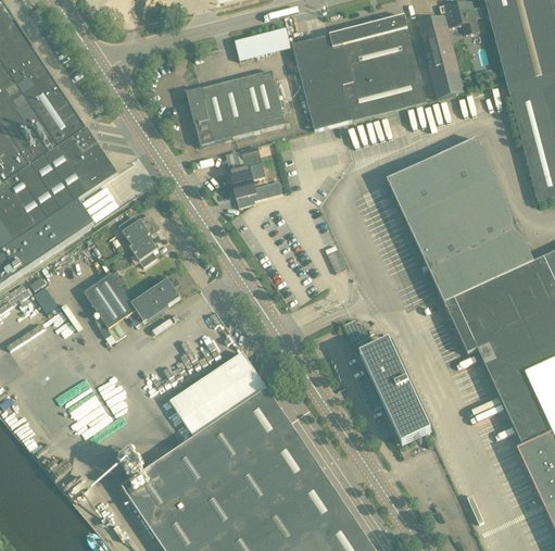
[(78,198),(113,175),(117,172),(86,126),(32,46),(33,46),(2,0),(0,0),(0,283),(93,222),(78,198)]
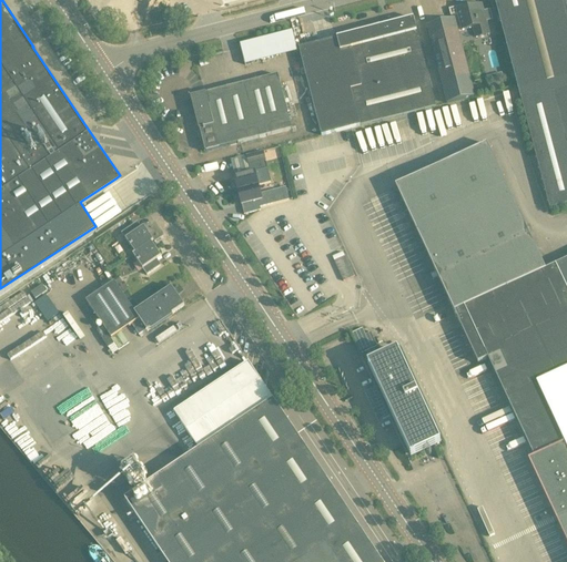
[(457,9),(461,26),(472,22),(474,32),(487,29),(481,0),(464,3),(464,0),(447,4),(449,11),(457,9)]
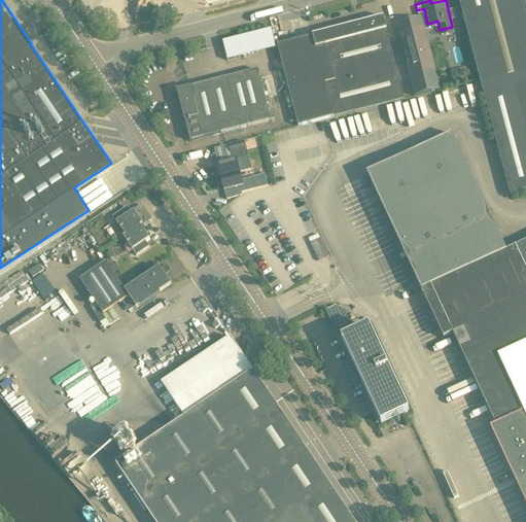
[(458,0),(509,189),(525,185),(525,0),(458,0)]
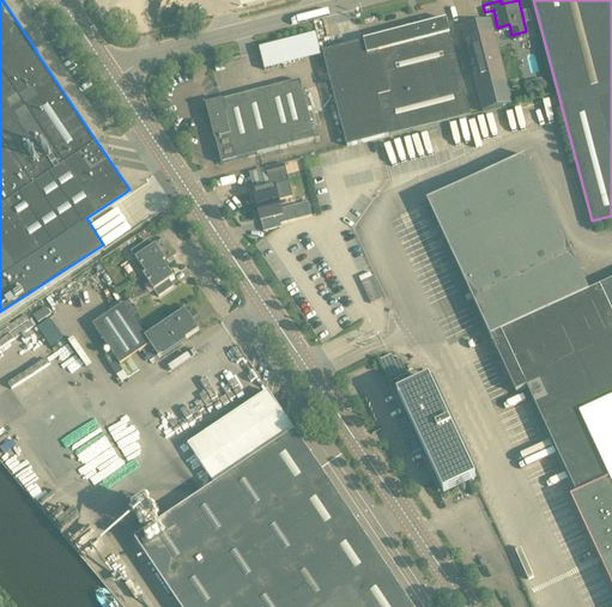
[(346,143),(470,110),(444,14),(420,22),(422,24),(411,26),(410,24),(363,36),(322,47),(346,143)]
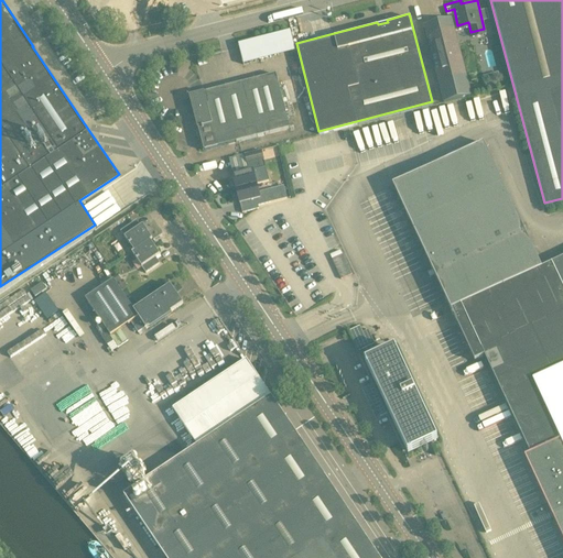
[(471,91),(451,14),(423,21),(443,98),(471,91)]
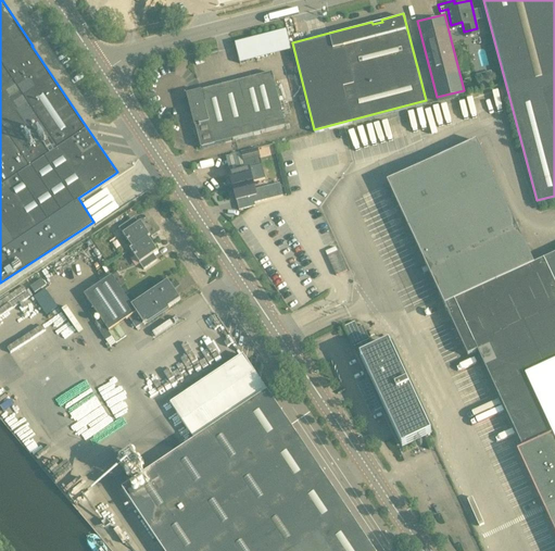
[(185,90),(200,145),(285,123),(270,70),(200,87),(185,90)]
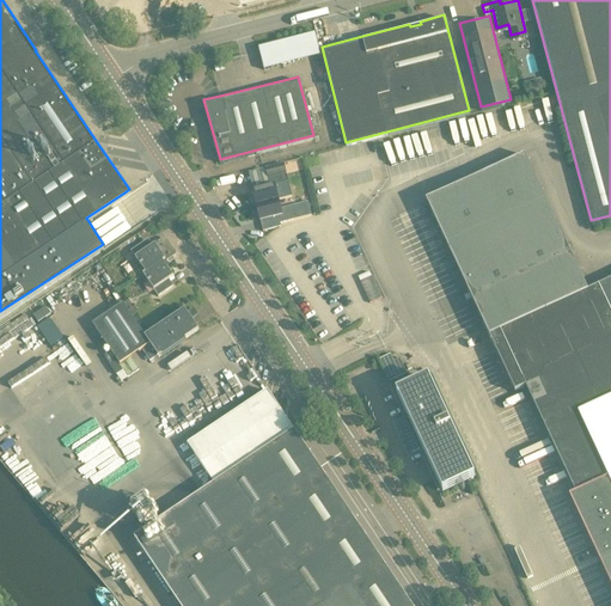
[(599,558),(610,582),(610,274),(587,286),(524,151),(426,196),(486,326),(452,342),(460,359),(494,343),(514,387),(525,383),(575,490),(569,493),(599,558)]
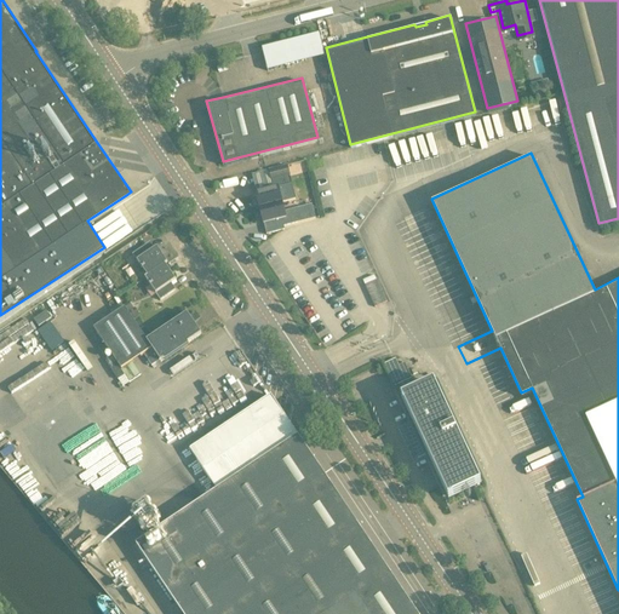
[(250,170),(254,189),(258,204),(280,199),(279,190),(287,188),(285,181),(291,179),(288,172),(286,161),(250,170)]
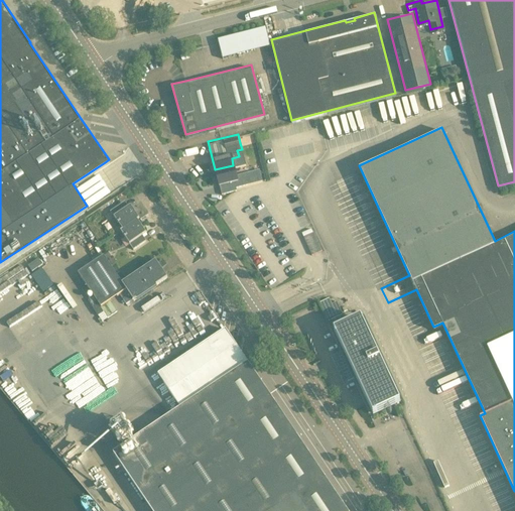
[(235,184),(236,184),(261,177),(260,171),(248,174),(247,169),(235,171),(233,165),(215,169),(219,182),(233,178),(235,184)]
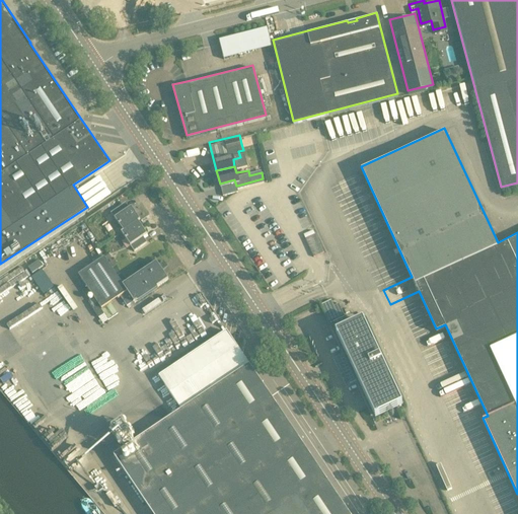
[(109,209),(122,227),(137,218),(139,216),(130,203),(125,207),(121,202),(109,209)]
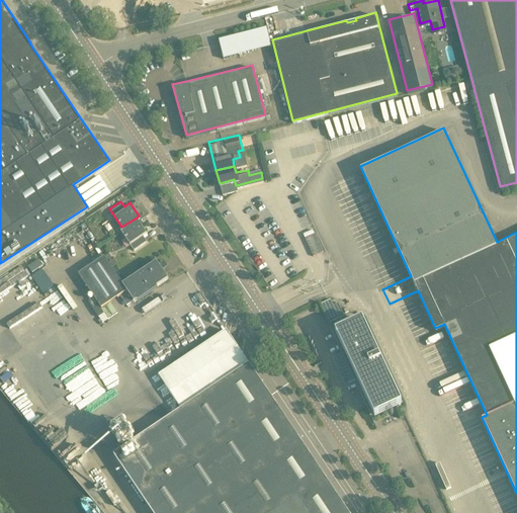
[(140,222),(137,218),(121,227),(120,228),(133,247),(146,238),(142,233),(146,230),(140,222)]
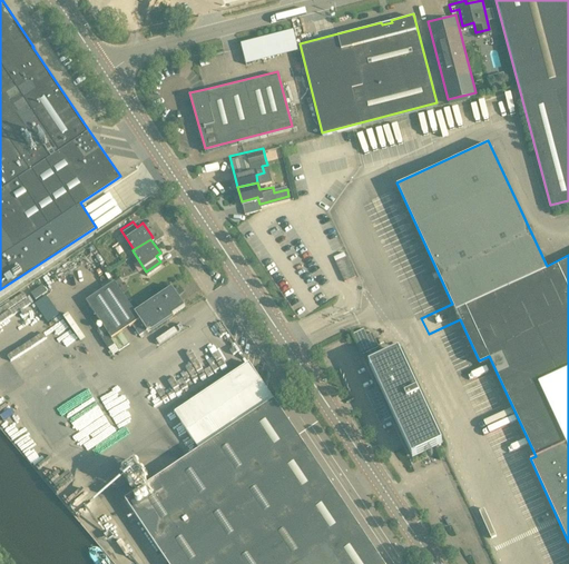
[(113,278),(85,297),(102,324),(97,328),(107,345),(113,340),(117,347),(128,339),(120,328),(134,318),(136,322),(140,318),(146,328),(184,303),(172,285),(170,284),(134,308),(113,278)]
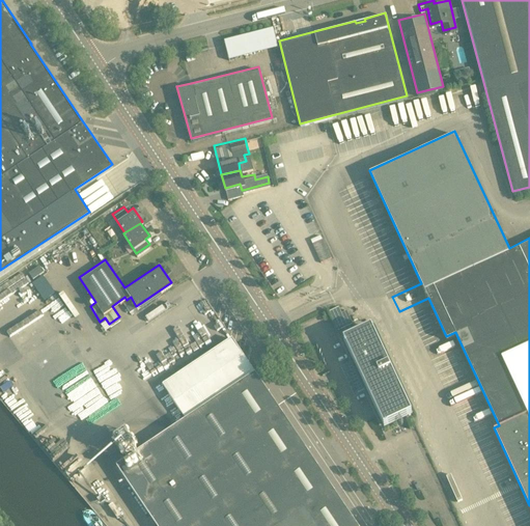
[(32,276),(43,269),(39,263),(28,270),(32,276)]
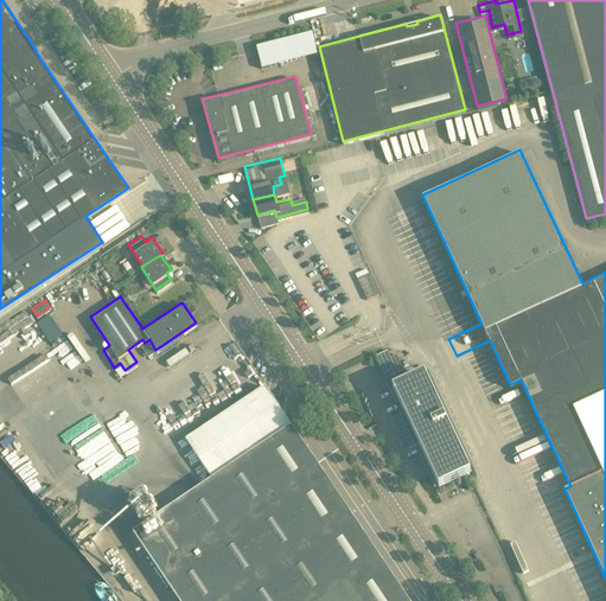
[(75,330),(10,370),(36,411),(101,371),(75,330)]
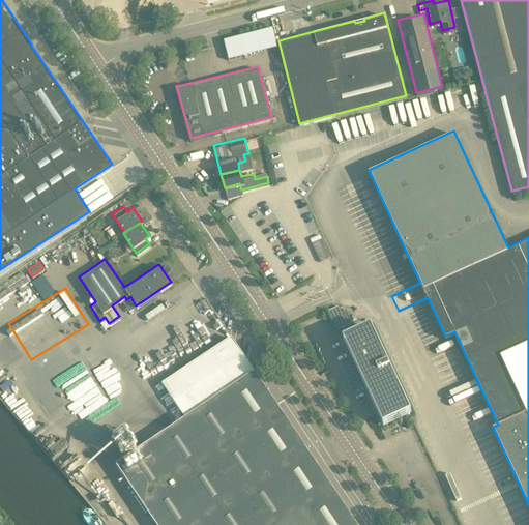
[(336,302),(326,308),(335,328),(351,320),(345,307),(340,309),(336,302)]
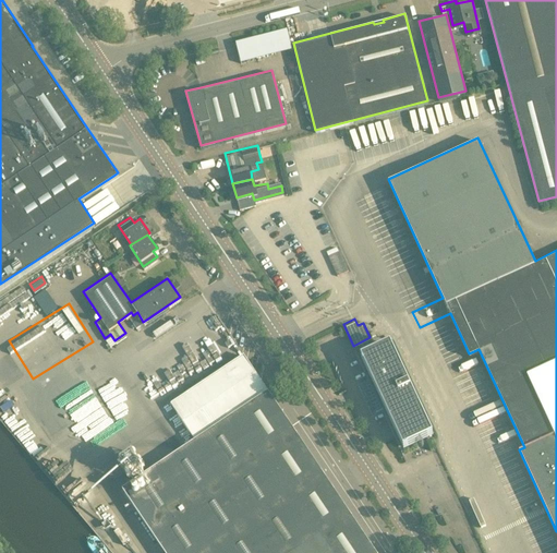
[(402,442),(428,430),(388,343),(361,356),(370,375),(361,380),(374,409),(385,404),(402,442)]
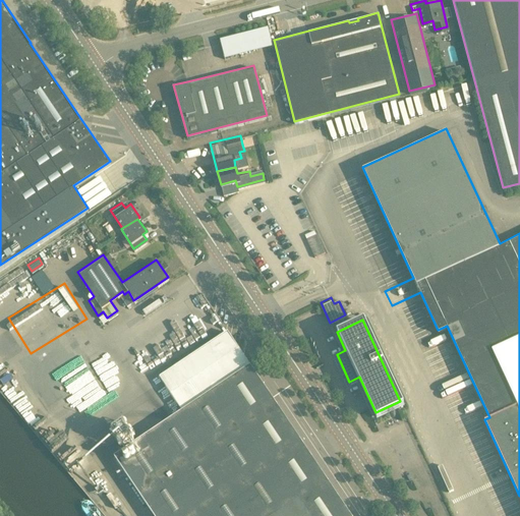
[(156,515),(351,515),(249,362),(114,453),(156,515)]
